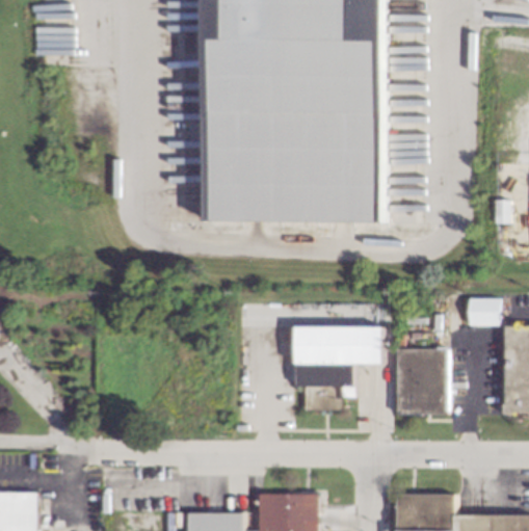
[(385,0),(384,221),(204,220),(205,0),(385,0)]
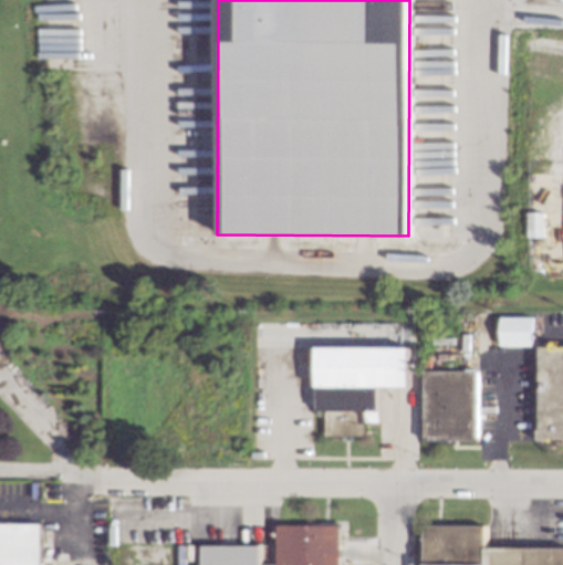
[(542,237),(525,237),(525,212),(542,212),(542,237)]
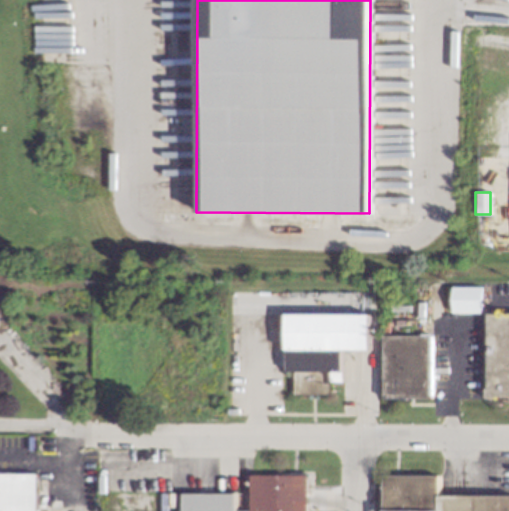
[(480,313),(449,313),(450,287),(480,287),(480,313)]
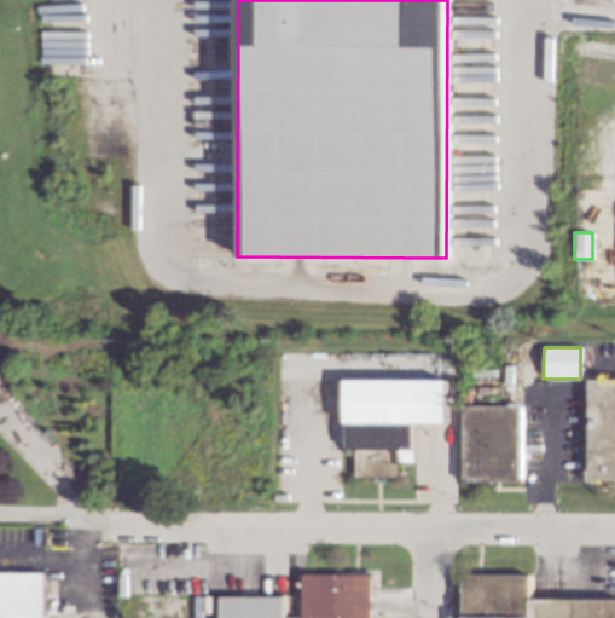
[(445,422),(411,422),(411,461),(396,461),(396,477),(353,477),(353,449),(343,449),(343,379),(445,380),(445,422)]
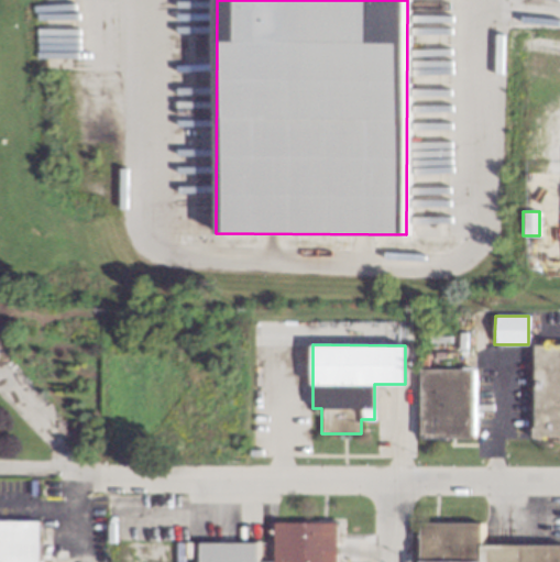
[(559,437),(544,437),(544,439),(531,439),(531,427),(534,427),(535,344),(559,344),(559,437)]
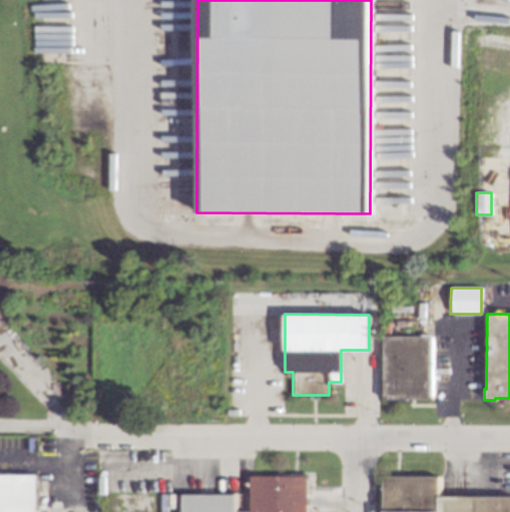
[(431,399),(382,399),(382,336),(432,336),(431,399)]
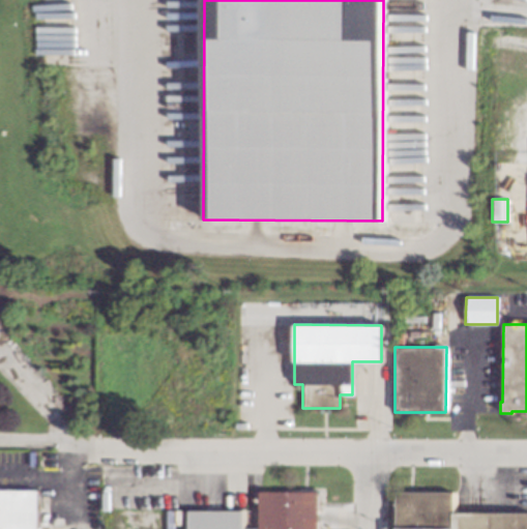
[(0,528),(0,490),(36,490),(36,528),(0,528)]
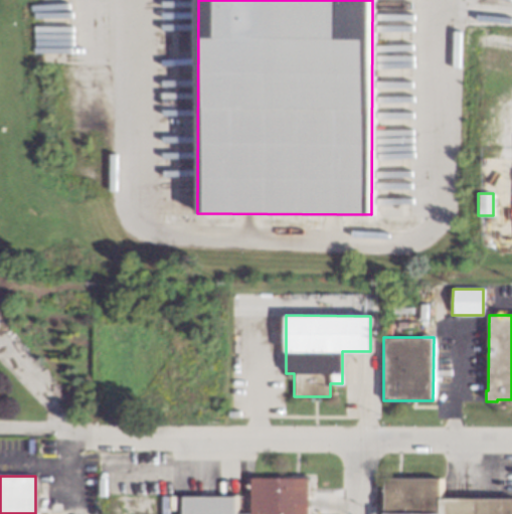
[(439,497),(511,497),(511,513),(382,513),(383,477),(439,478),(439,497)]
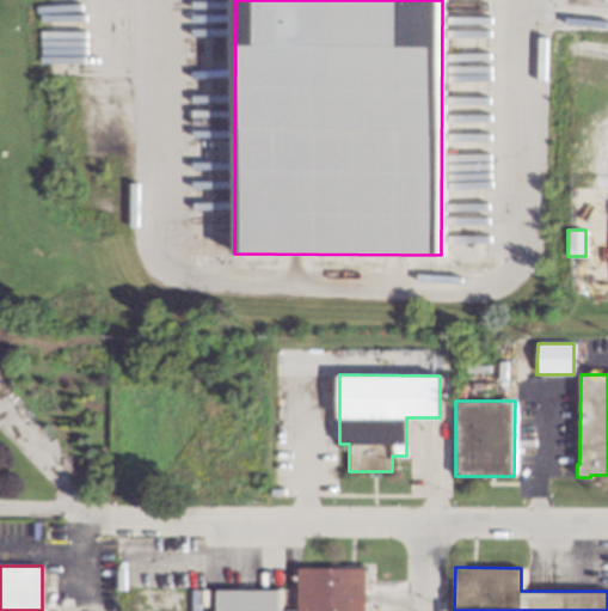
[(215,610),(216,590),(278,590),(278,610),(296,610),(296,568),(363,568),(363,610),(215,610)]
